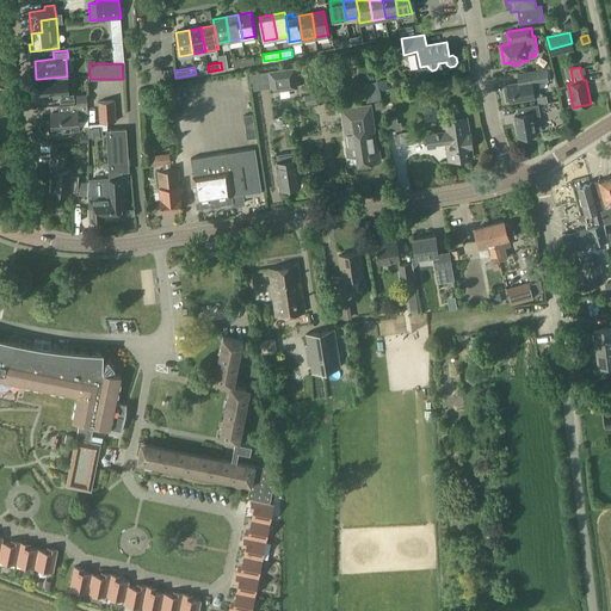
[(296,87),(292,68),(270,72),(272,91),(296,87)]
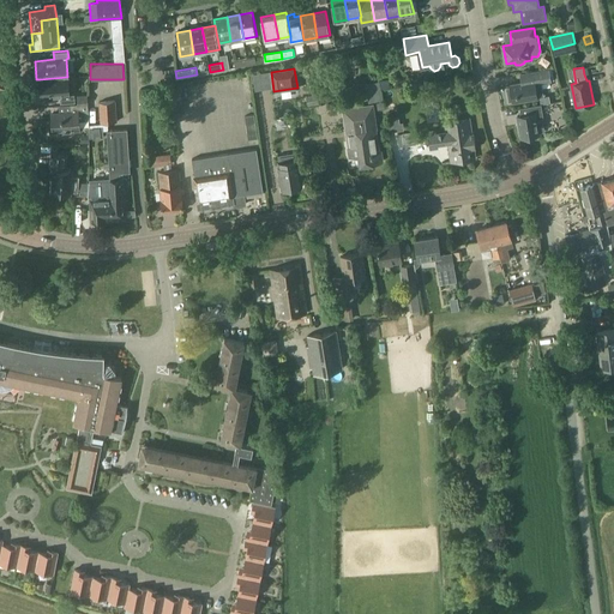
[(507,92),(509,101),(512,101),(512,102),(537,97),(543,96),(541,83),(551,80),(548,70),(521,74),(522,83),(510,84),(511,92),(507,92)]
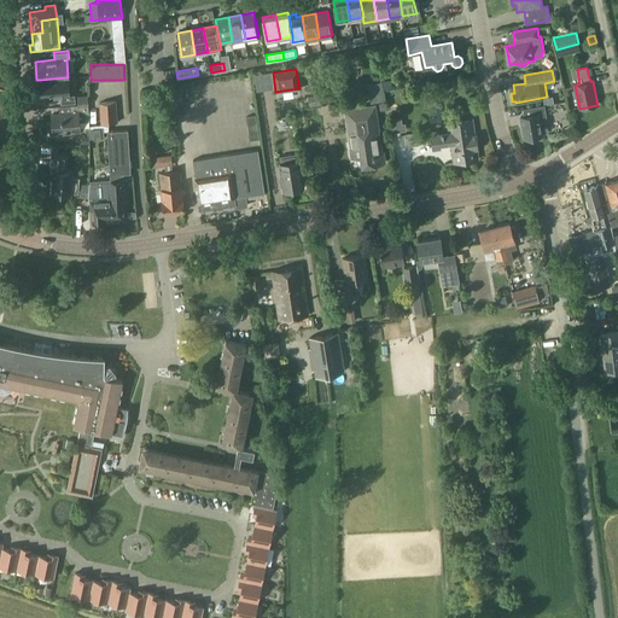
[(40,80),(41,97),(60,95),(60,103),(75,101),(75,94),(69,94),(68,77),(40,80)]
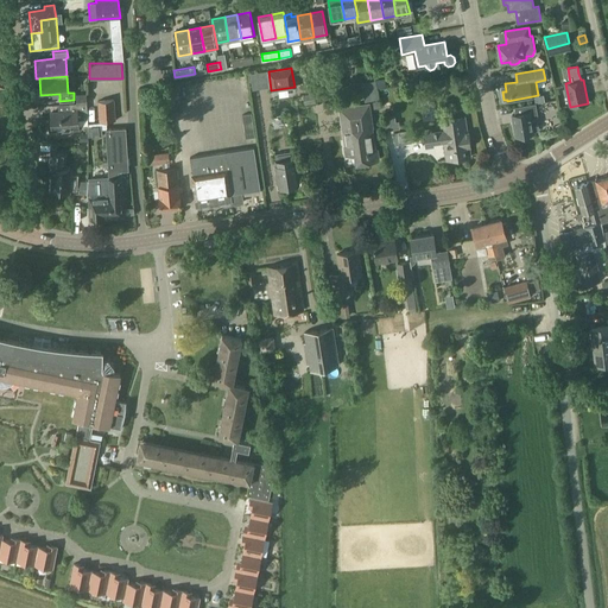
[(361,96),(371,96),(369,80),(360,80),(361,96)]
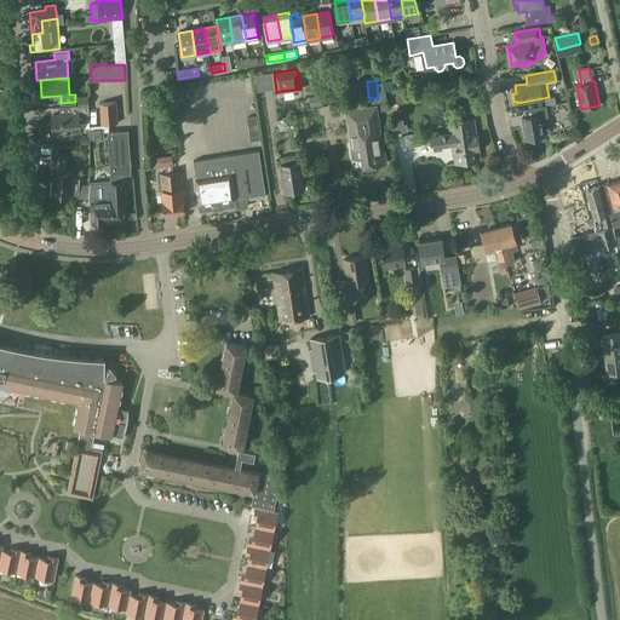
[(321,95),(310,97),(311,107),(322,105),(321,95)]
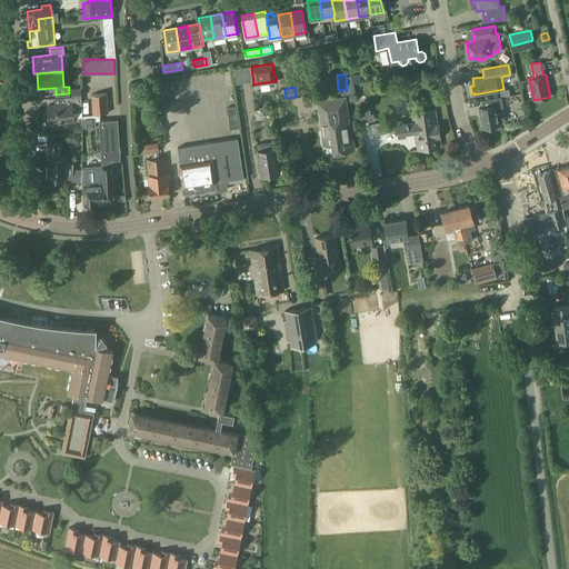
[(168,89),(158,90),(159,107),(169,106),(168,89)]
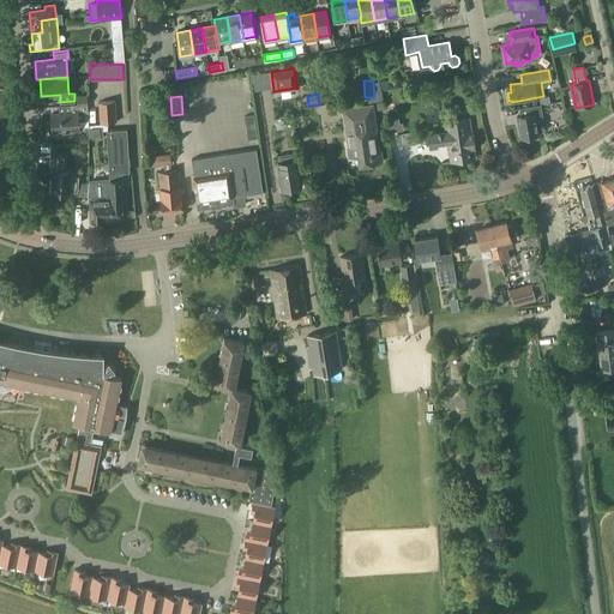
[(101,122),(116,121),(115,100),(98,101),(101,122)]
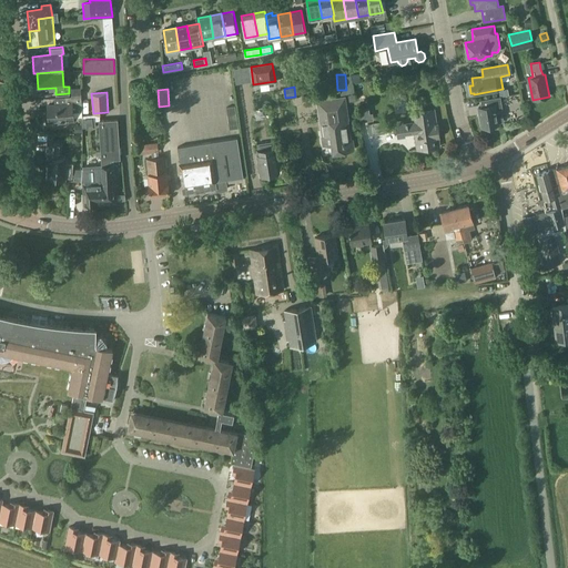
[(378,93),(366,99),(372,110),(383,105),(378,93)]
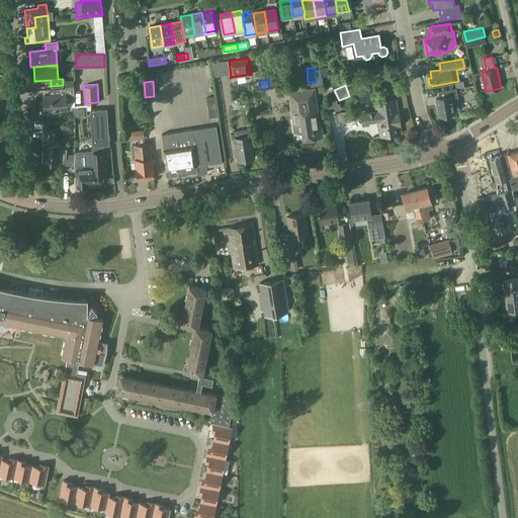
[(60,94),(44,95),(45,103),(42,104),(40,105),(41,111),(44,113),(54,112),(54,110),(67,109),(66,102),(75,102),(74,87),(60,88),(60,94)]
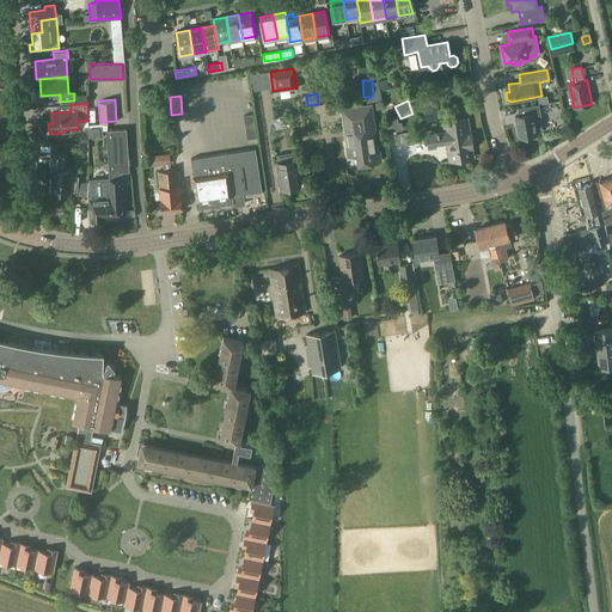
[(519,136),(526,135),(527,139),(536,138),(536,134),(537,134),(537,132),(543,130),(540,117),(542,117),(539,104),(518,108),(520,115),(515,116),(519,136)]
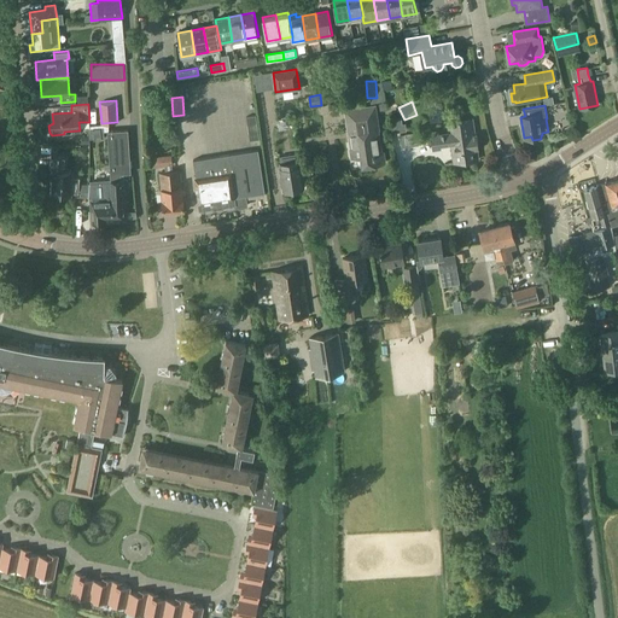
[(374,106),(347,110),(349,127),(350,138),(351,149),(353,157),(361,156),(363,165),(385,162),(383,152),(382,152),(378,129),(374,106)]
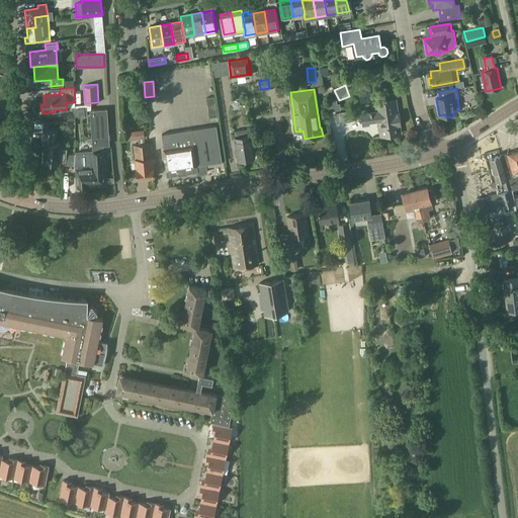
[(214,96),(206,98),(209,117),(218,116),(214,96)]
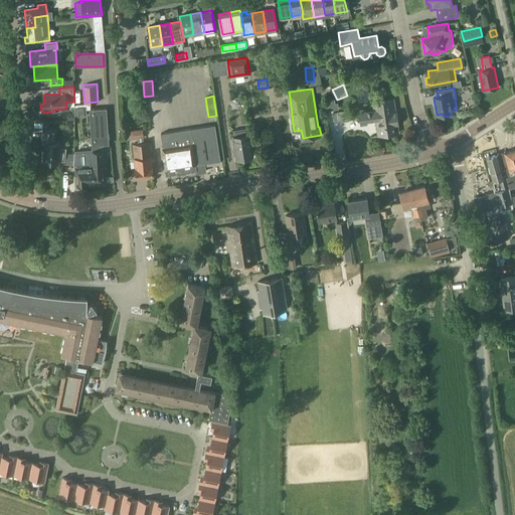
[(377,135),(399,132),(397,124),(398,124),(396,111),(395,111),(393,99),(372,102),(373,110),(359,112),(360,122),(375,120),(377,135)]
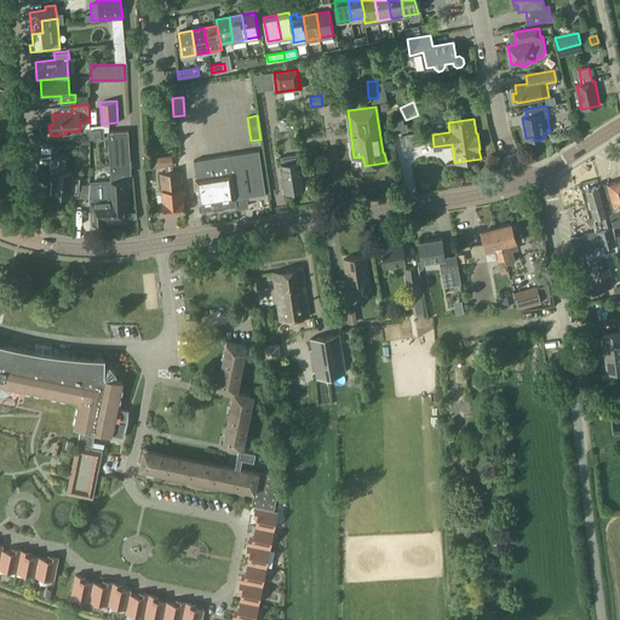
[(90,128),(90,139),(104,138),(104,127),(90,128)]
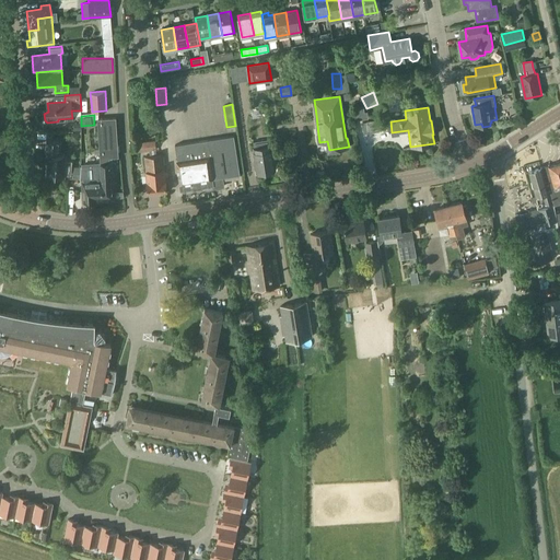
[(116,117),(97,119),(97,132),(117,130),(116,117)]
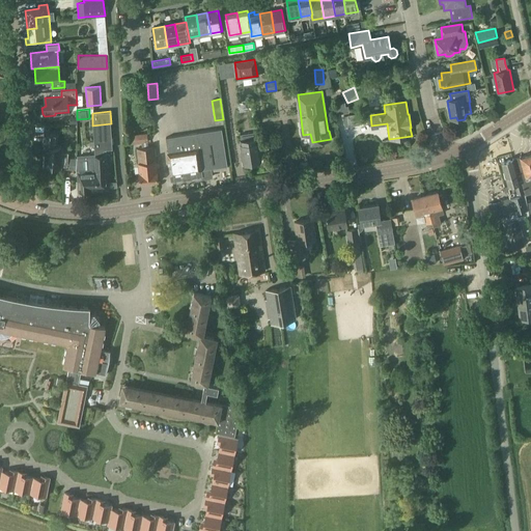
[(363,114),(347,116),(348,124),(364,122),(363,114)]
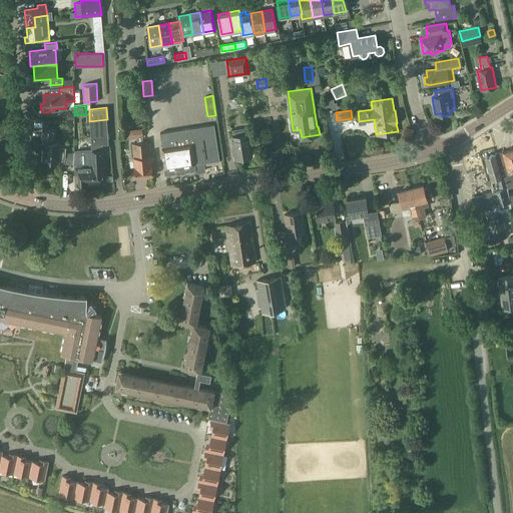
[(100,144),(108,144),(107,119),(89,121),(92,165),(93,174),(85,175),(85,182),(103,181),(101,165),(103,165),(103,157),(101,157),(100,144)]
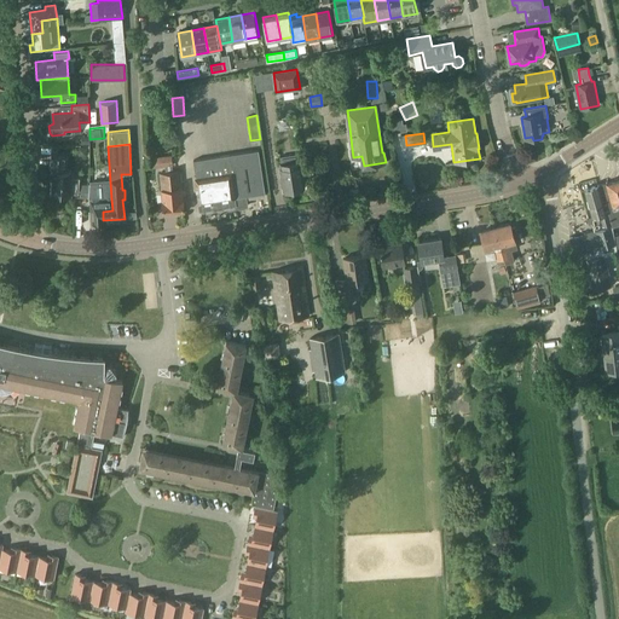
[(259,150),(194,160),(196,178),(201,209),(235,204),(236,207),(249,204),(248,196),(266,194),(259,150)]
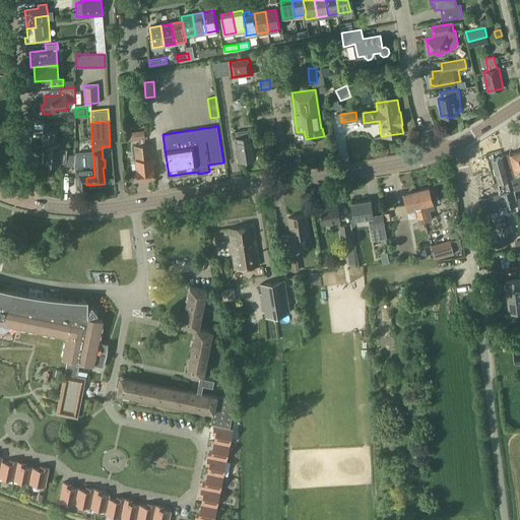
[(264,137),(263,127),(256,128),(257,138),(264,137)]
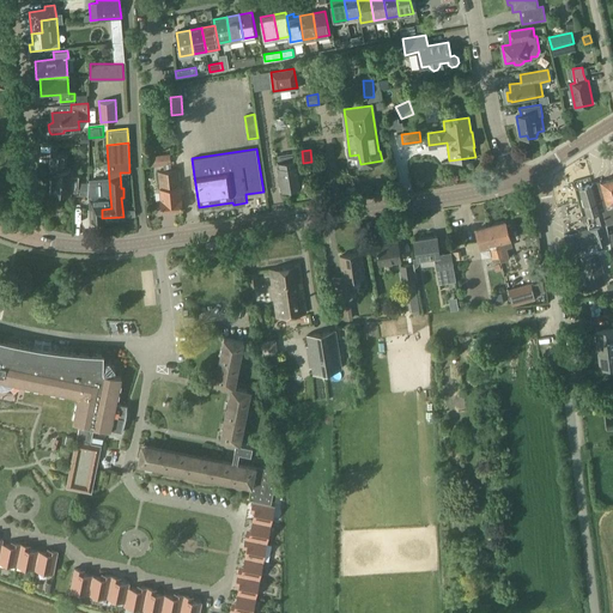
[(295,152),(277,155),(279,167),(278,167),(281,186),(281,188),(283,188),(285,190),(290,189),(291,187),(301,186),(298,165),(298,163),(297,164),(295,152)]
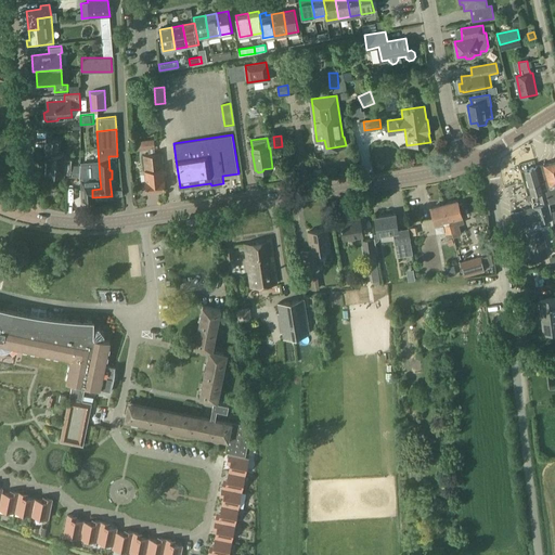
[(46,152),(47,152),(46,160),(48,160),(47,172),(63,173),(63,172),(69,172),(71,159),(63,158),(64,154),(59,153),(60,140),(47,139),(46,152)]
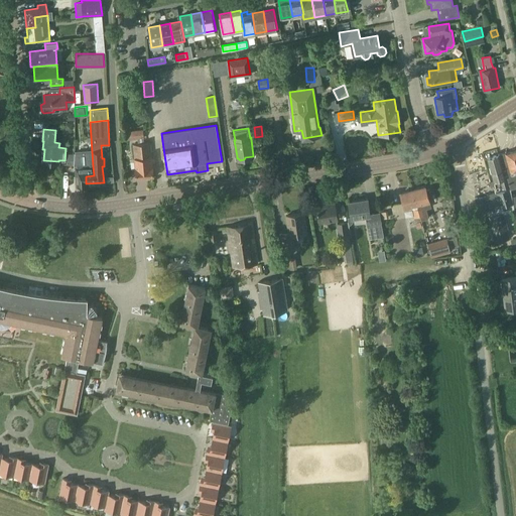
[(143,130),(132,131),(133,139),(144,138),(143,130)]
